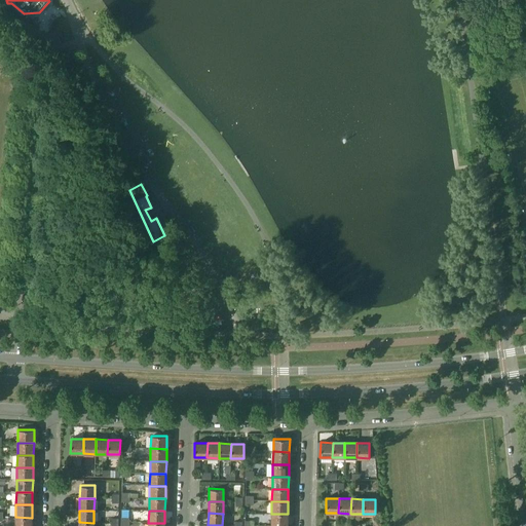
[(287,525),(288,514),(271,514),(271,525),(285,525),(287,525)]
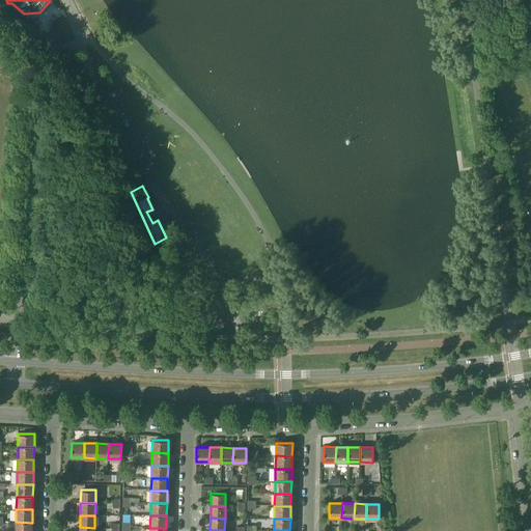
[(31,530),(32,523),(16,522),(15,530),(31,530)]
